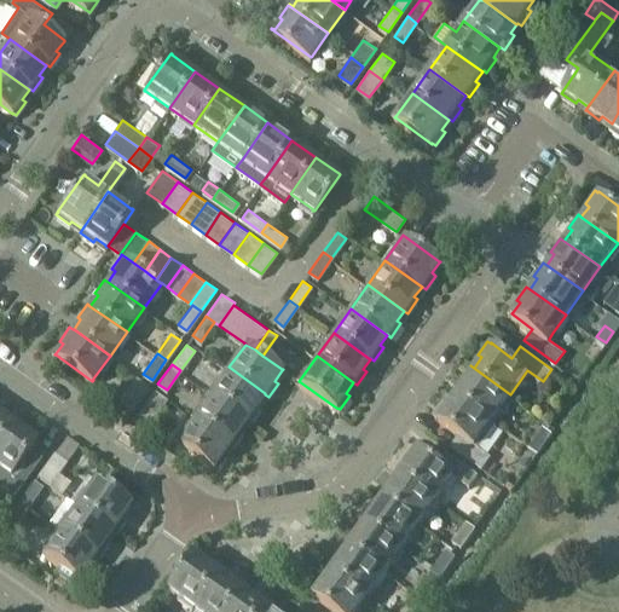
[(464,381),(457,392),(492,417),(510,394),(470,365),(461,379),(464,381)]
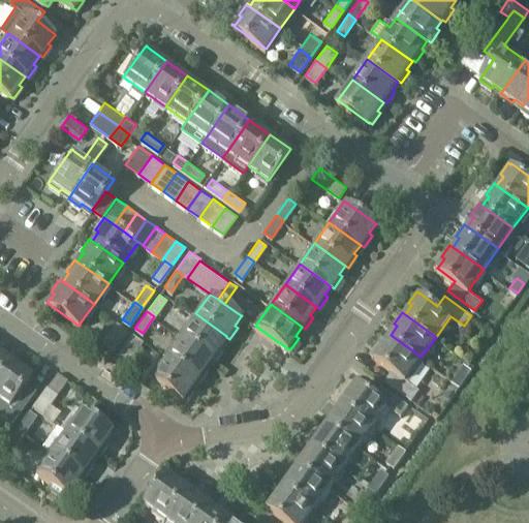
[(195,313),(181,335),(212,357),(212,358),(214,360),(223,348),(220,346),(226,337),(226,336),(195,313)]
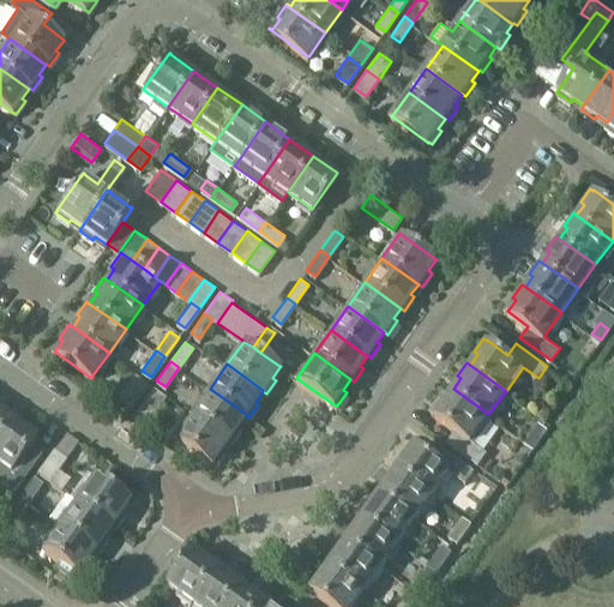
[(134,372),(118,396),(131,404),(148,382),(134,372)]
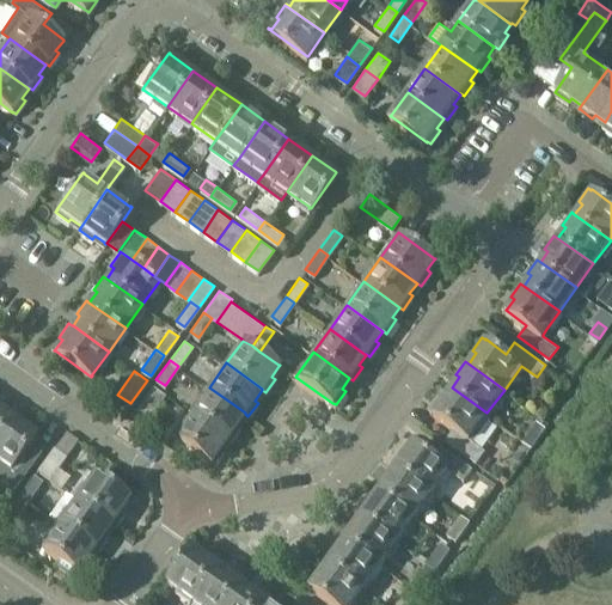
[(153,384),(136,408),(148,416),(165,392),(153,384)]
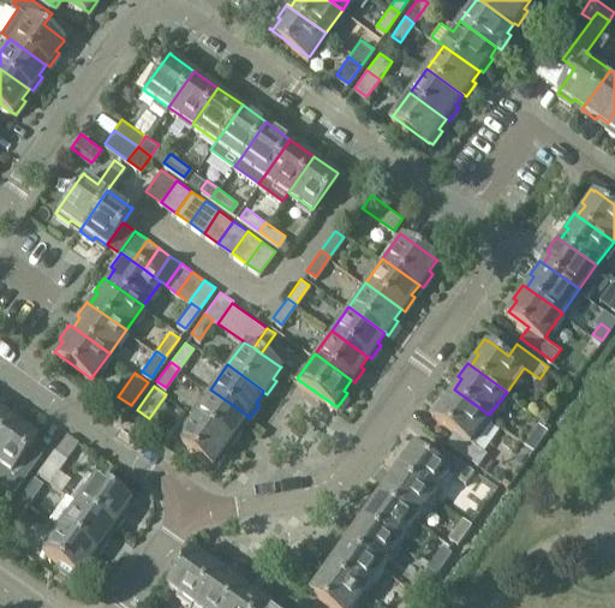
[(436,412),(435,413),(457,429),(448,440),(479,463),(488,451),(472,440),(473,439),(472,439),(489,415),(454,389),(451,387),(441,400),(443,403),(436,413),(436,412)]
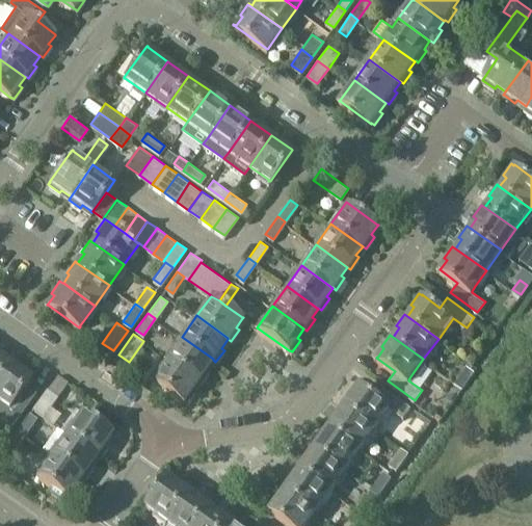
[(182,337),(167,358),(198,379),(197,380),(201,383),(209,370),(206,368),(213,360),(213,359),(182,337)]
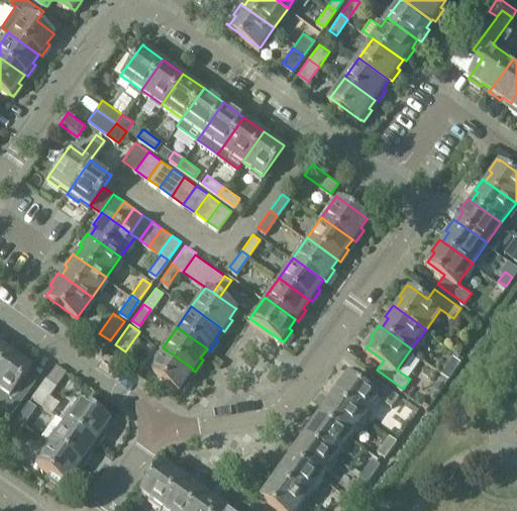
[(0,342),(0,365),(10,350),(0,342)]
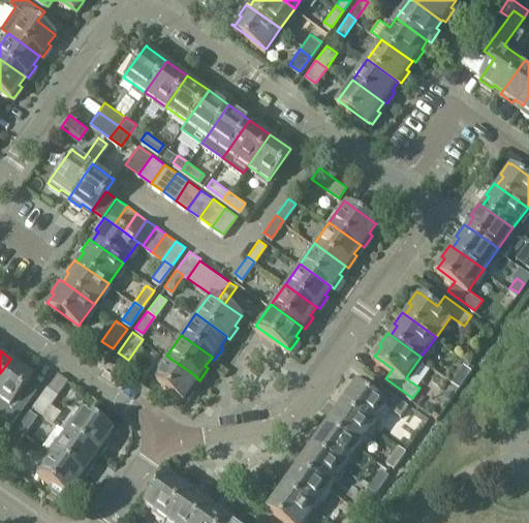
[(151,375),(151,376),(151,377),(182,399),(183,399),(185,401),(193,389),(190,387),(196,378),(197,377),(166,356),(152,376),(151,375)]
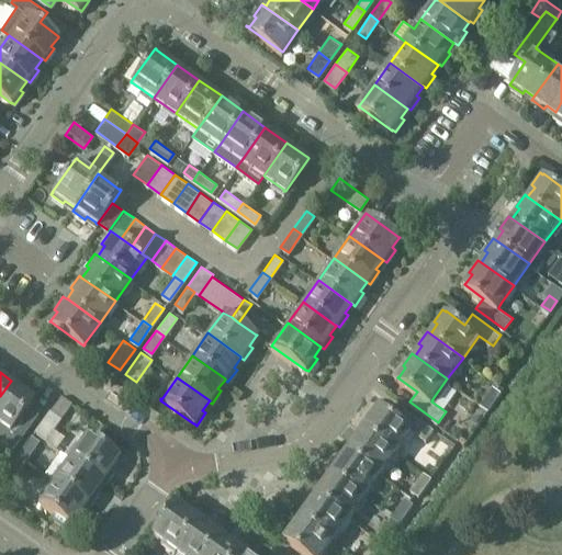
[(11,381),(0,396),(0,422),(9,430),(0,442),(0,443),(11,451),(31,422),(20,415),(34,396),(33,395),(33,396),(11,381)]
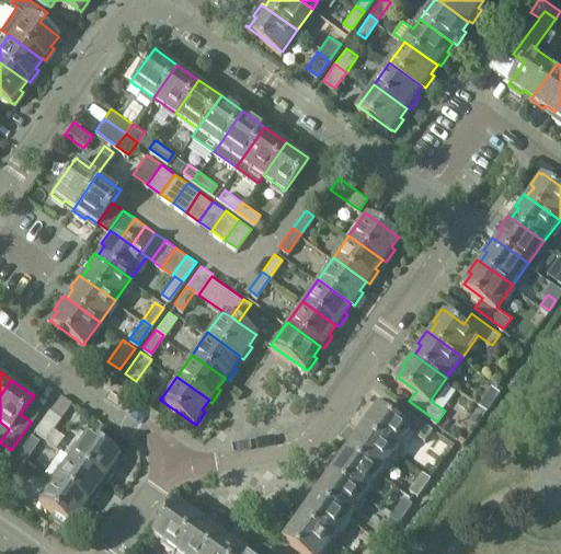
[(492,383),(480,402),(488,407),(501,390),(492,383)]
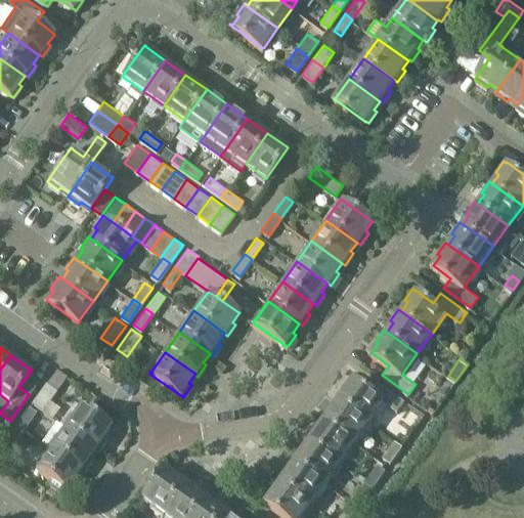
[(161,389),(165,384),(150,374),(146,380),(161,389)]
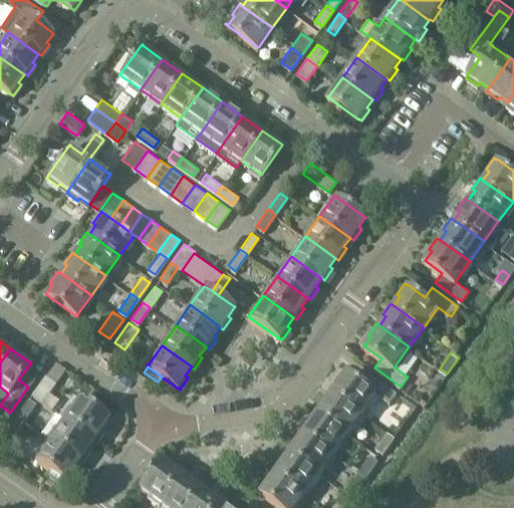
[(338,383),(332,391),(362,413),(365,408),(366,408),(377,393),(390,402),(397,392),(382,381),(370,372),(364,383),(346,370),(343,368),(343,369),(335,381),(338,383)]
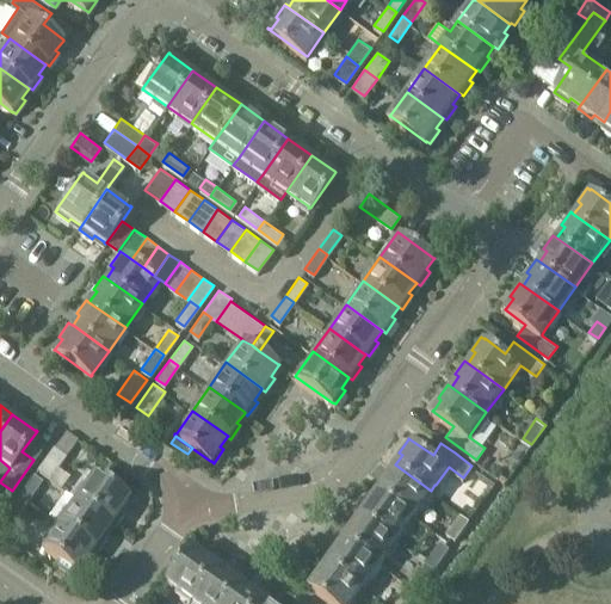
[(54,444),(37,468),(49,476),(66,454),(54,444)]
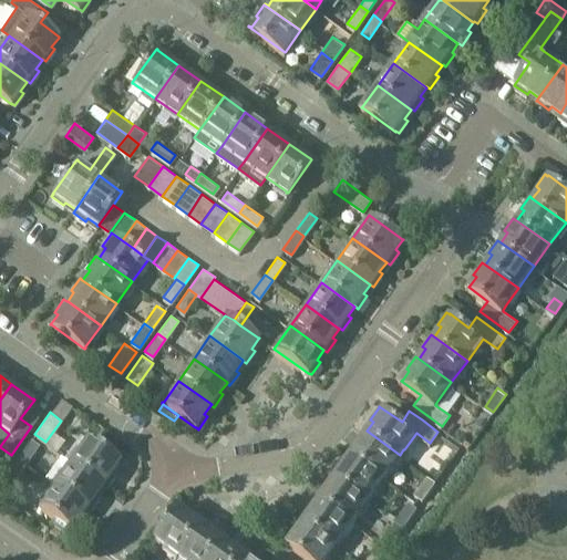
[(358,444),(351,453),(384,477),(400,455),(367,431),(363,428),(354,441),(358,444)]
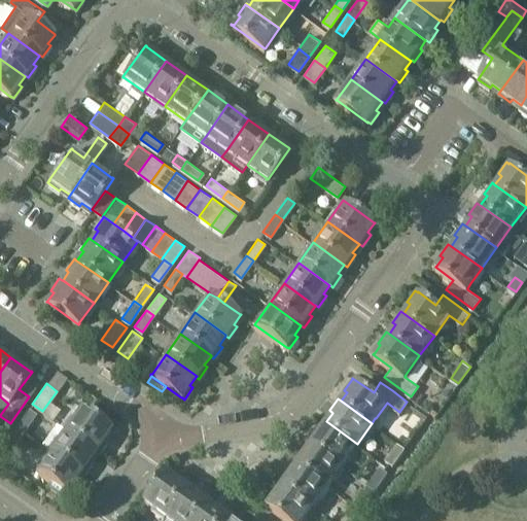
[(29,407),(18,424),(25,429),(36,413),(29,407)]
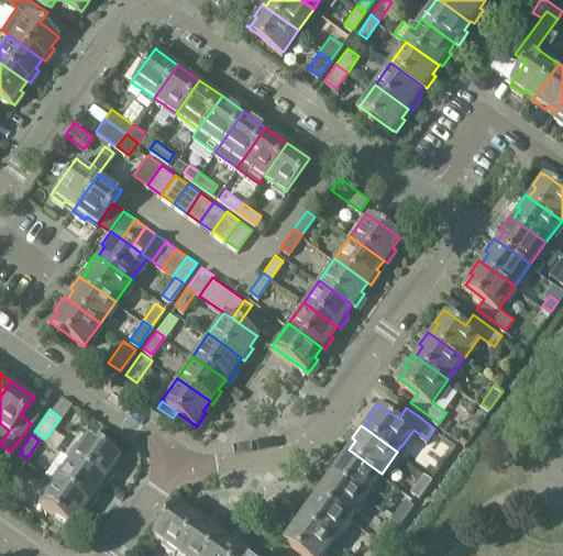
[(85,435),(69,456),(102,480),(106,482),(114,470),(111,468),(118,458),(119,458),(117,456),(86,434),(85,434),(85,435)]
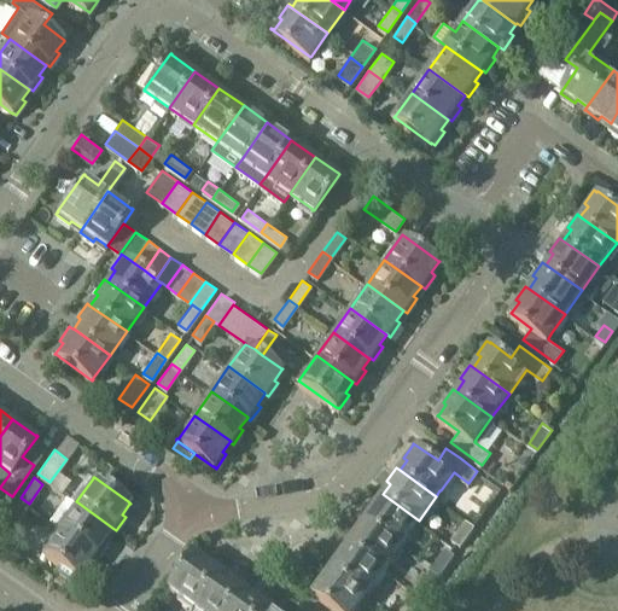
[(373,507),(366,518),(402,545),(419,521),(383,494),(379,492),(369,505),(373,507)]
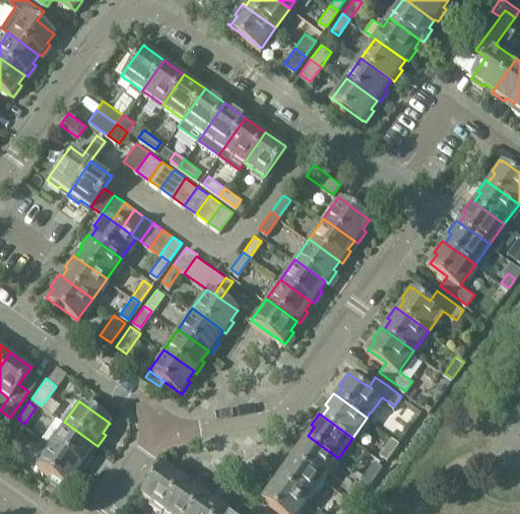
[(17,419),(5,435),(12,440),(24,424),(17,419)]
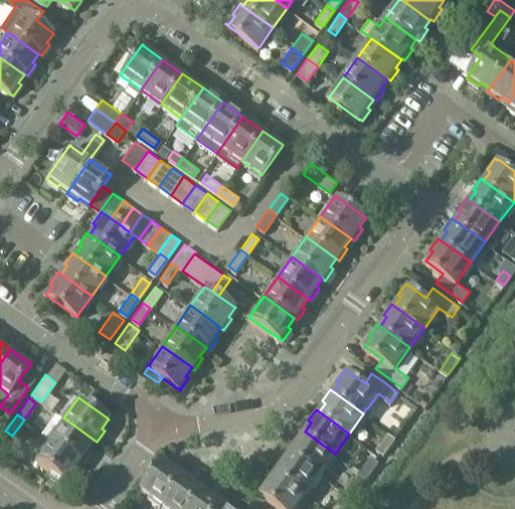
[(63,417),(49,438),(79,460),(82,462),(91,451),(88,449),(94,440),(63,417)]
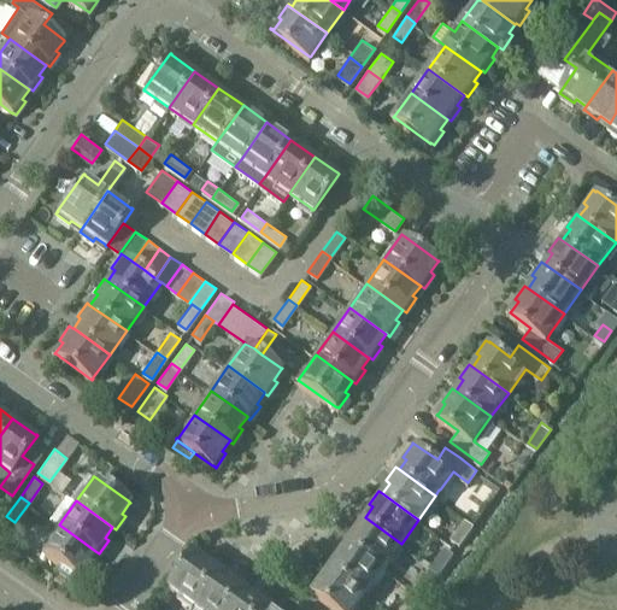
[(356,531),(348,541),(385,567),(401,544),(365,517),(362,515),(352,528),(356,531)]
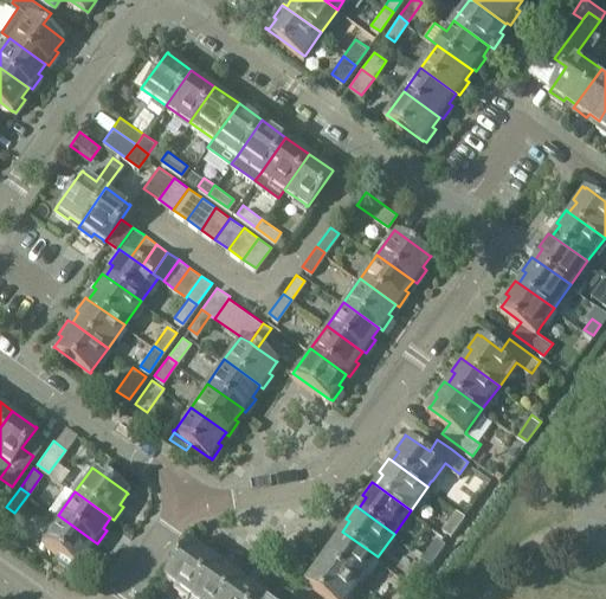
[(457,508),(443,527),(452,533),(465,514),(457,508)]
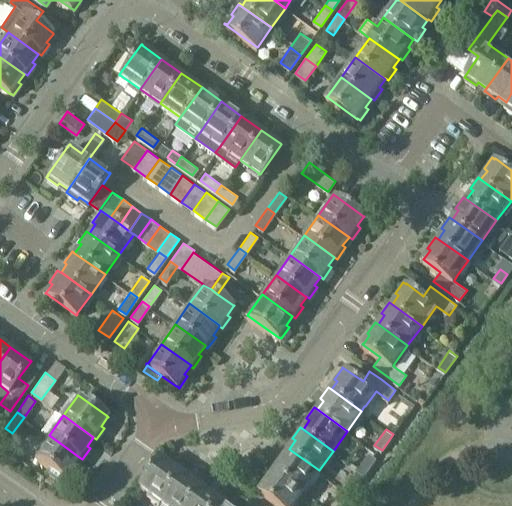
[(35,454),(34,455),(49,466),(45,471),(61,482),(65,477),(68,479),(76,468),(73,465),(79,457),(49,435),(35,455),(35,454)]
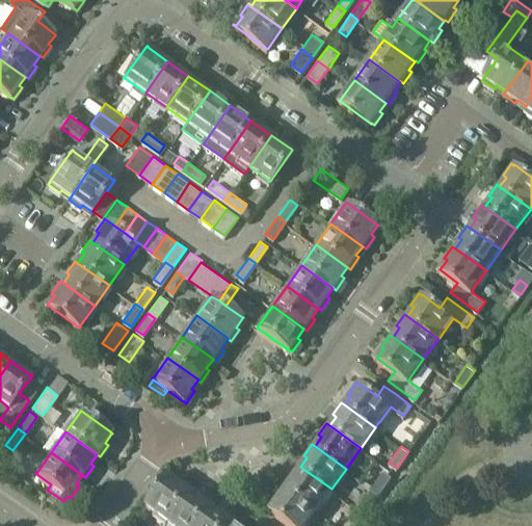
[(283,485),(282,485),(317,510),(331,489),(300,467),(297,465),(289,476),(292,478),(285,488),(283,485)]
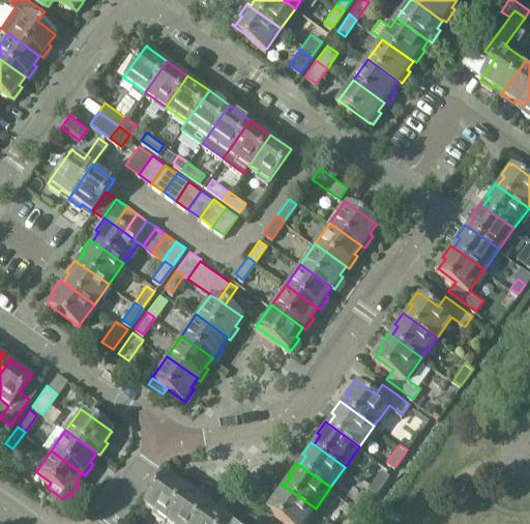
[(382,468),(371,485),(378,491),(390,473),(382,468)]
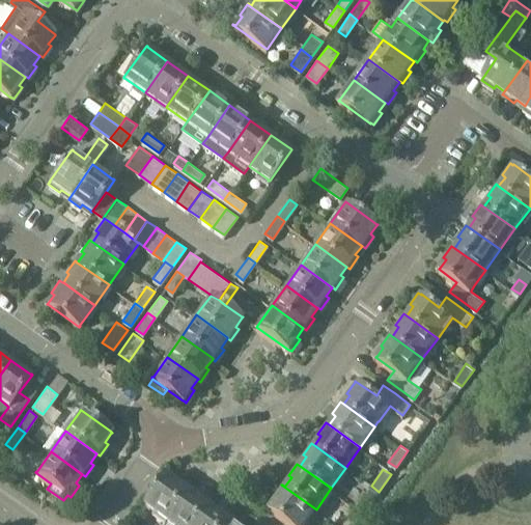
[(169,472),(146,504),(147,504),(168,519),(191,488),(169,473),(170,472),(169,472)]
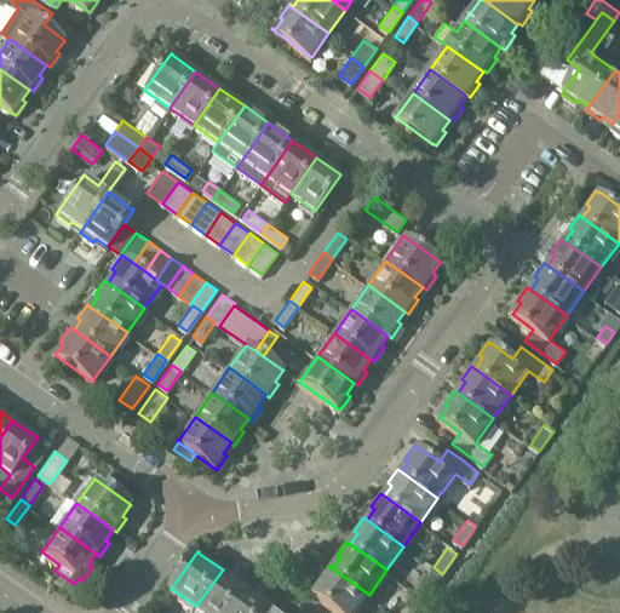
[(322,582),(315,593),(342,612),(355,612),(369,595),(328,566),(319,579),(322,582)]
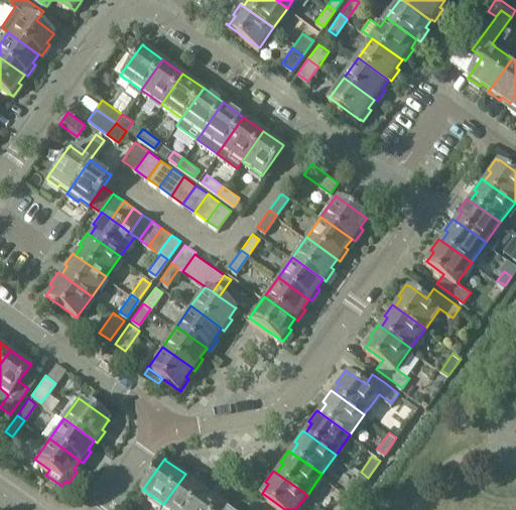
[(361,472),(349,489),(356,494),(368,478),(361,472)]
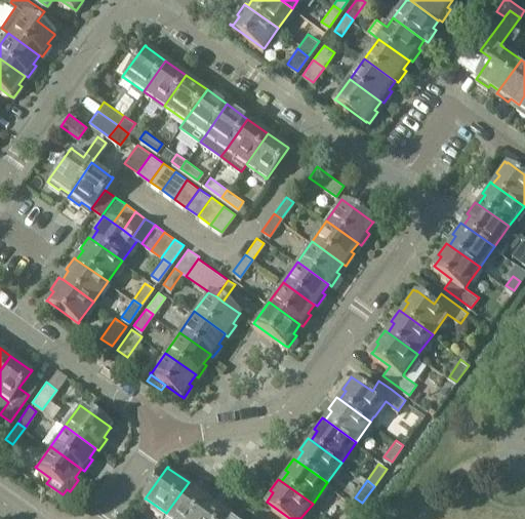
[(189,482),(166,513),(174,518),(193,518),(209,497),(189,482)]
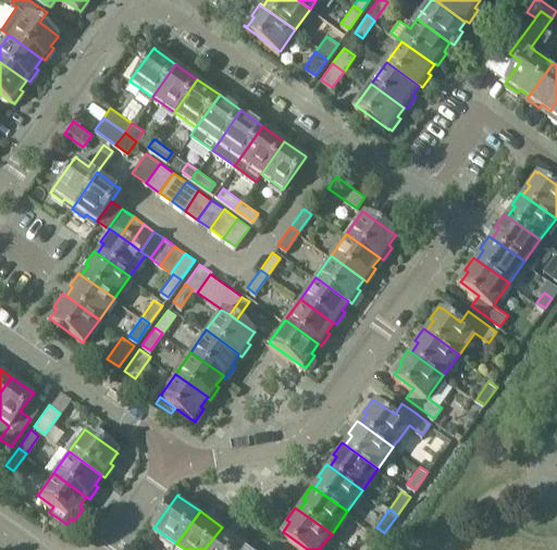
[(222,527),(205,549),(237,549),(244,542),(222,527)]
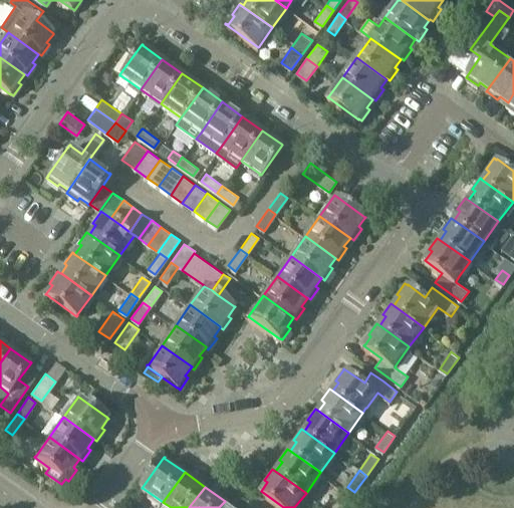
[(342,494),(332,507),(343,507),(349,499),(342,494)]
